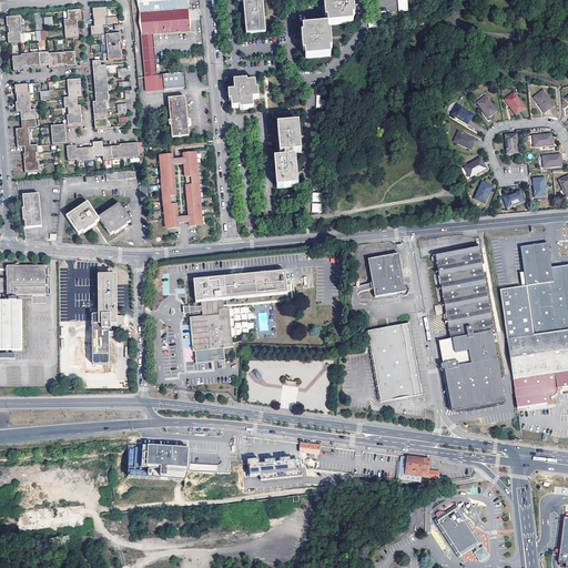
[(139,0),(140,13),(189,9),(188,0),(139,0)]
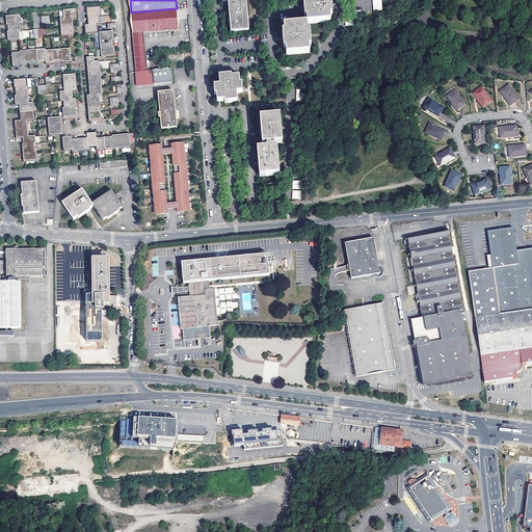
[(239,1),(227,2),(228,18),(230,33),(247,31),(244,0),(239,1)]
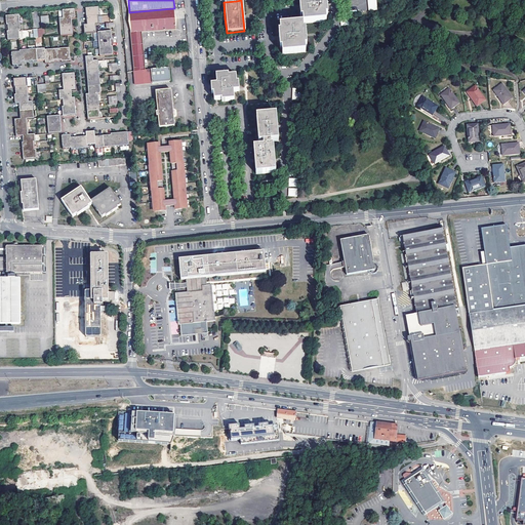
[(326,15),(325,0),(299,0),(299,1),(297,1),(298,7),(300,24),(303,24),(325,22),(325,15),(326,15)]
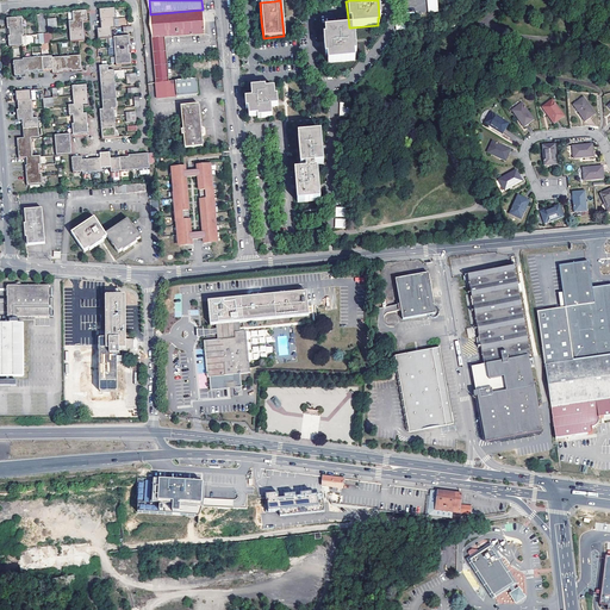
[(435,0),(425,0),(427,13),(436,13),(435,0)]
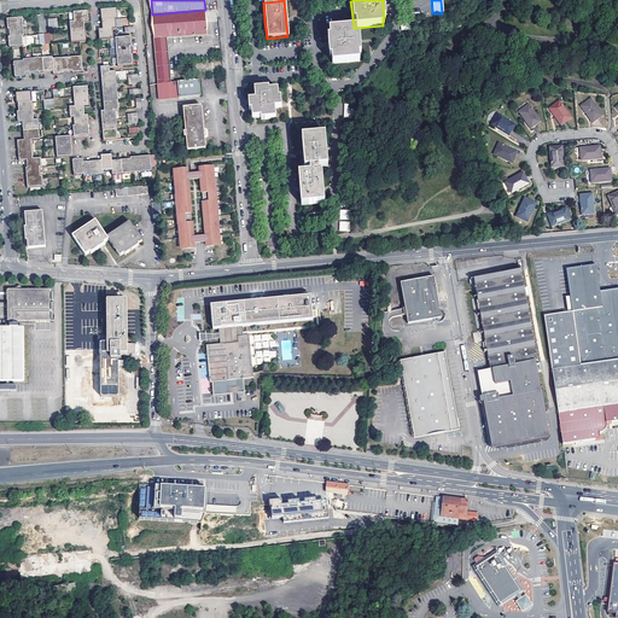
[(101,21),(116,19),(117,19),(116,9),(100,11),(101,18),(101,21)]
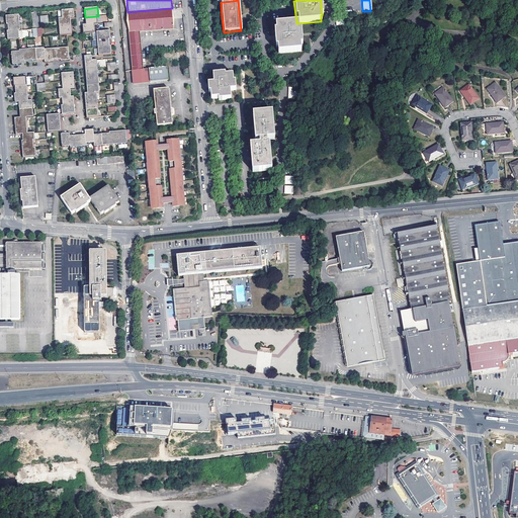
[(131,37),(133,71),(143,70),(140,32),(174,29),(172,8),(127,12),(131,37)]
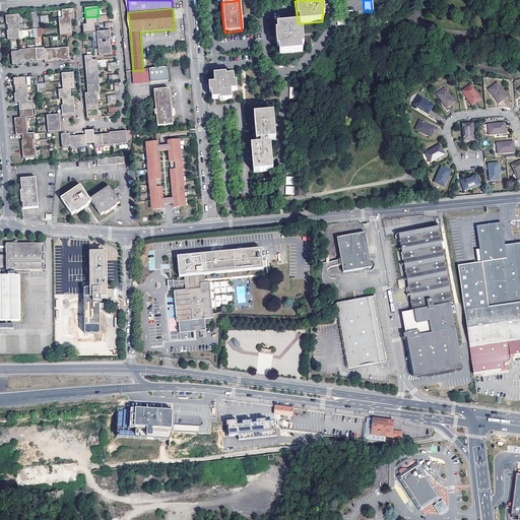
[(62,10),(62,19),(70,18),(74,18),(73,11),(73,10),(62,10)]
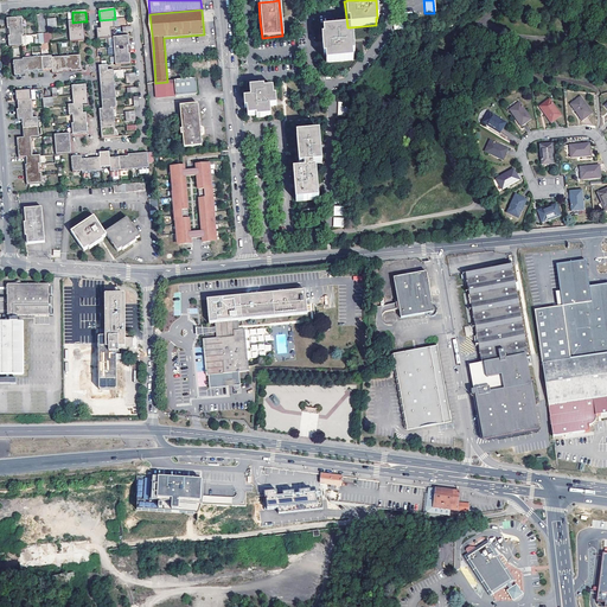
[(7,29),(23,27),(23,18),(6,19),(7,27),(7,29)]
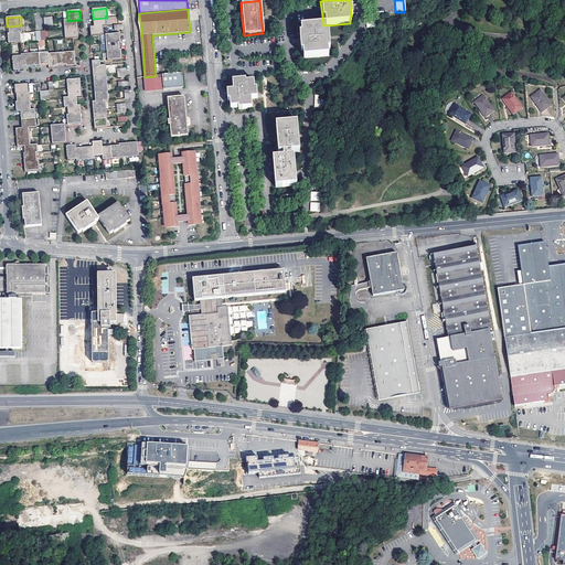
[(93,25),(93,27),(103,27),(106,27),(106,18),(93,19),(93,25)]
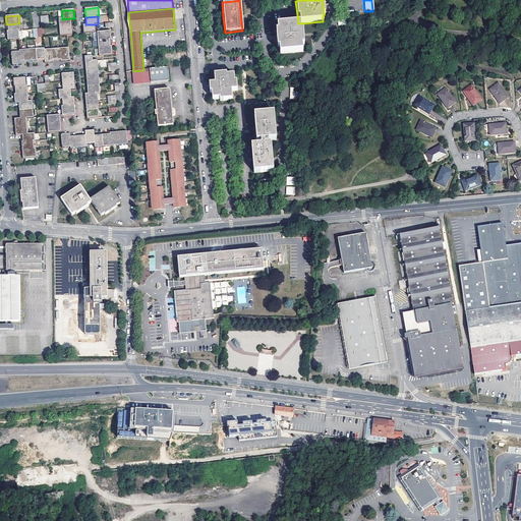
[(59,19),(60,27),(71,26),(70,20),(70,18),(62,19),(59,19)]
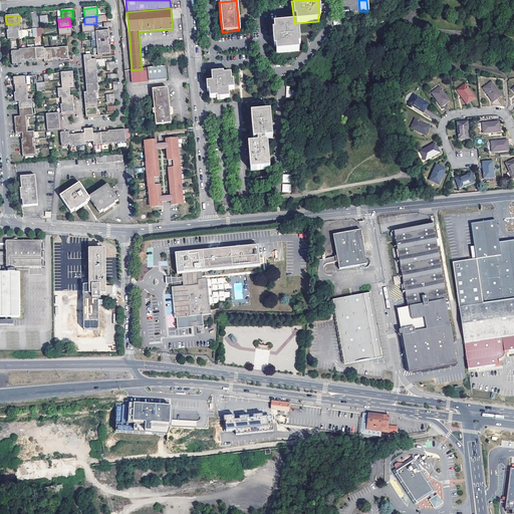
[(332,26),(340,25),(340,18),(332,18),(332,26)]
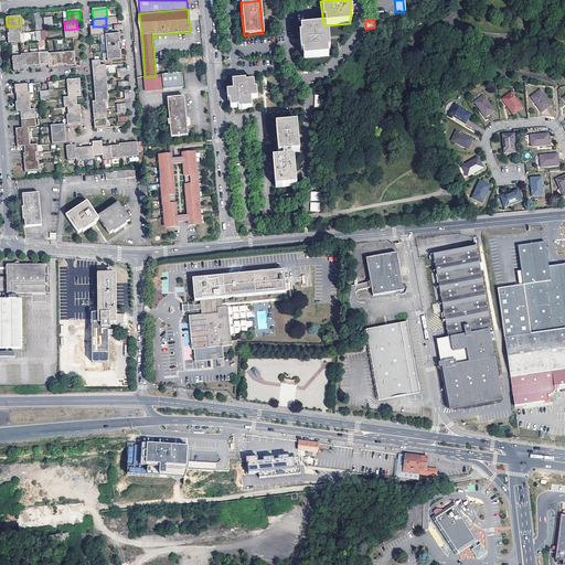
[(323,25),(300,28),(300,34),(298,34),(299,41),(300,52),(302,52),(302,59),(328,56),(328,50),(329,50),(328,32),(326,32),(326,25),(323,25)]
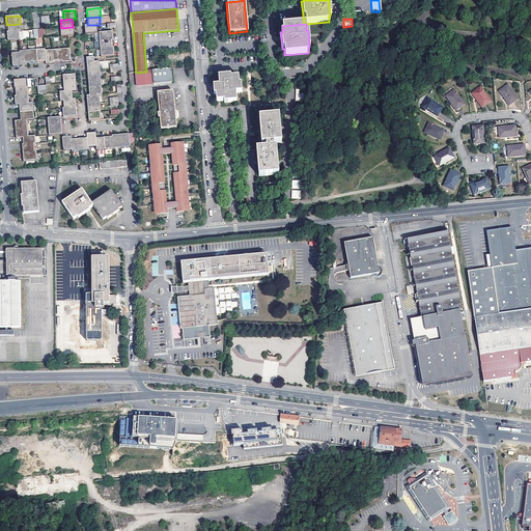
[(85,34),(86,33),(98,33),(96,25),(87,25),(85,26),(85,32),(85,34)]
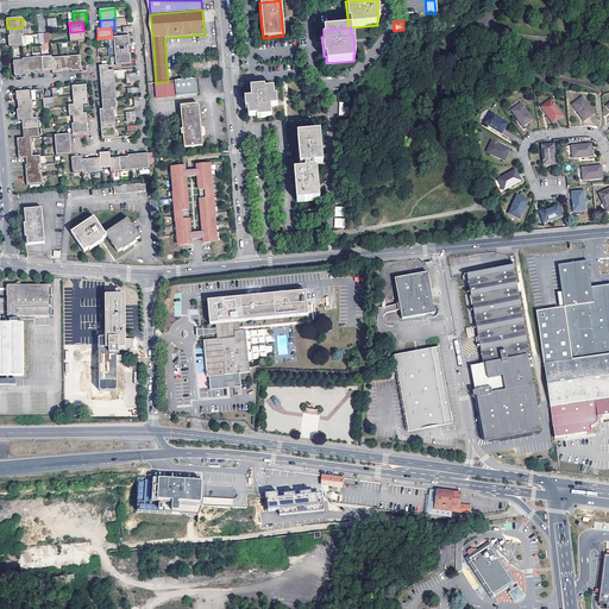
[(70,32),(70,42),(85,41),(83,33),(83,31),(70,32)]
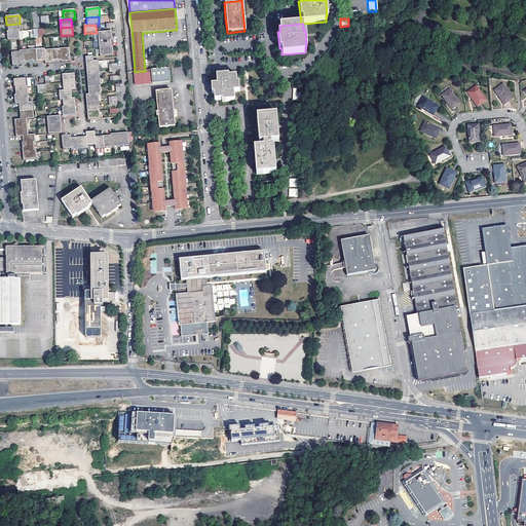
[(7,40),(23,39),(23,31),(21,31),(20,31),(7,32),(7,39),(7,40)]
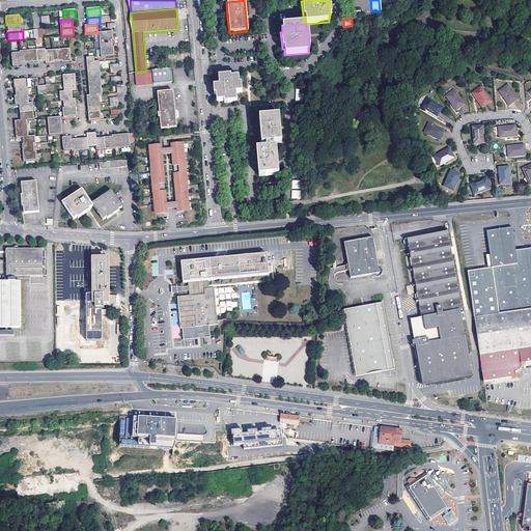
[(100,42),(113,40),(112,33),(112,32),(99,33),(100,42)]
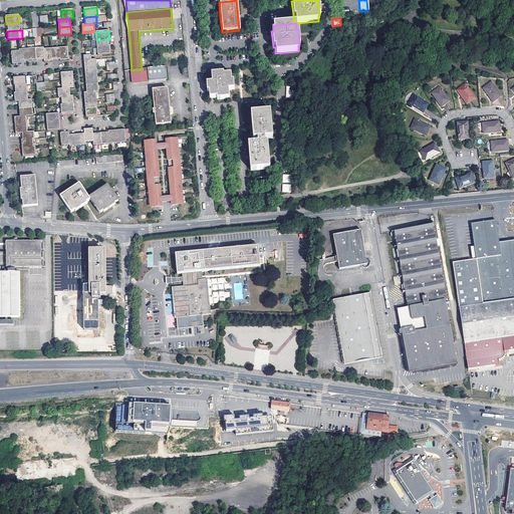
[(96,40),(96,47),(109,46),(109,40),(109,39),(96,40)]
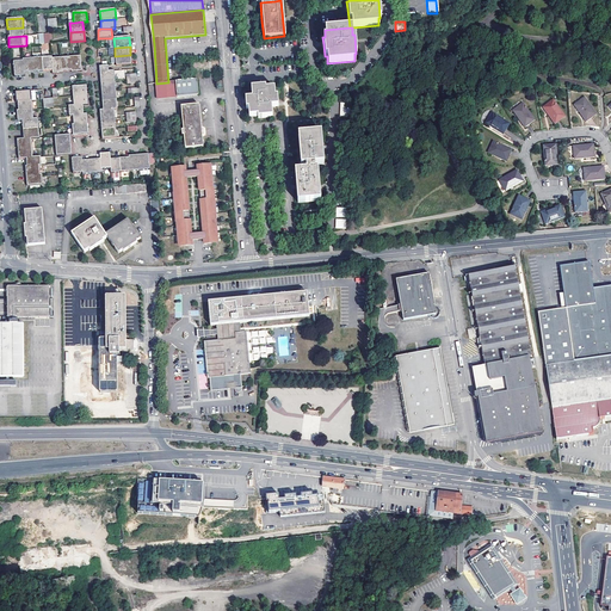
[(115,56),(116,66),(131,65),(131,56),(130,55),(115,56)]
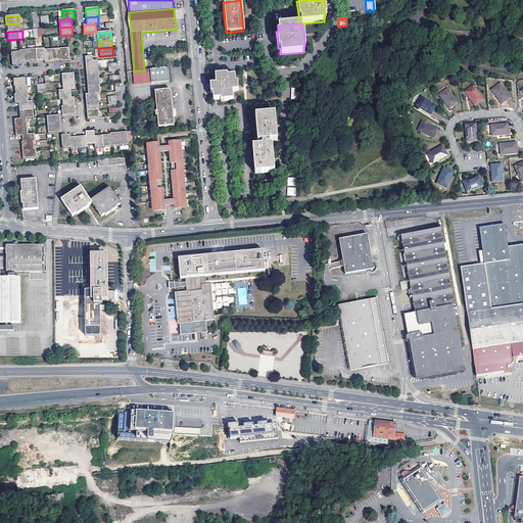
[(68,48),(60,49),(61,60),(61,62),(67,61),(69,61),(68,48)]
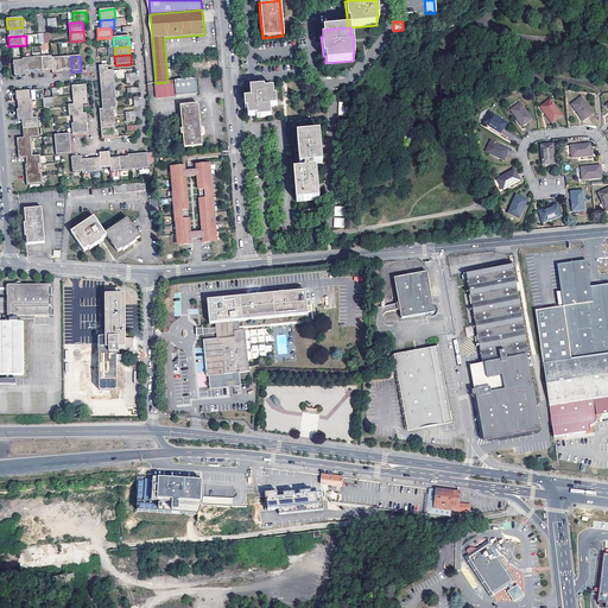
[(42,57),(32,58),(33,71),(42,71),(43,71),(42,57)]
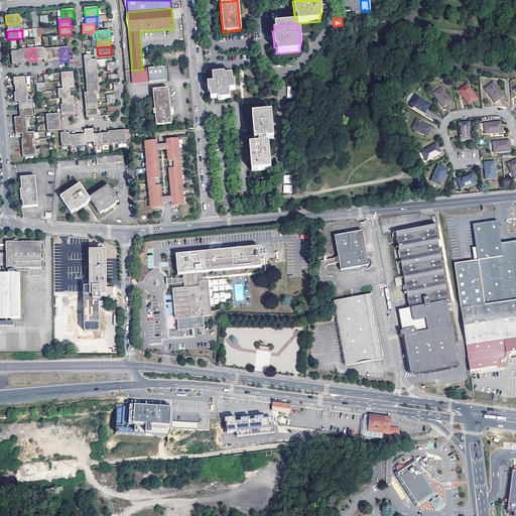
[(35,48),(36,60),(42,59),(44,59),(43,49),(43,48),(35,48)]
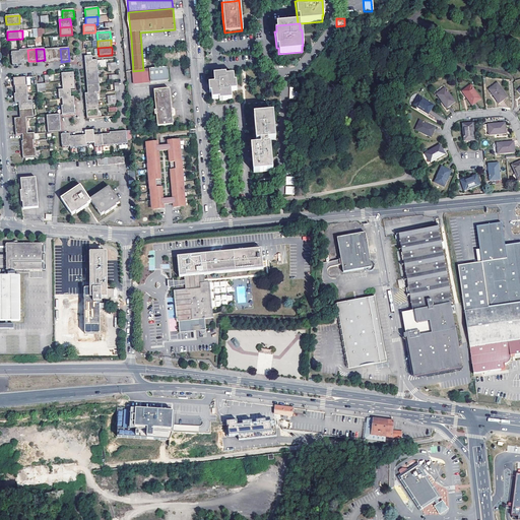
[(52,49),(44,50),(45,60),(45,63),(51,62),(53,62),(53,61),(52,49)]
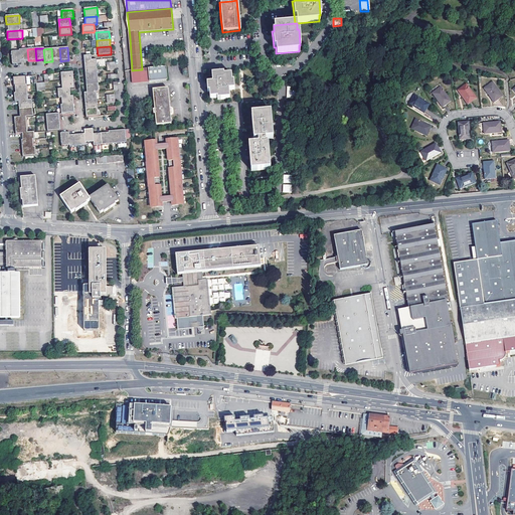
[(51,48),(52,60),(58,59),(60,59),(59,48),(51,48)]
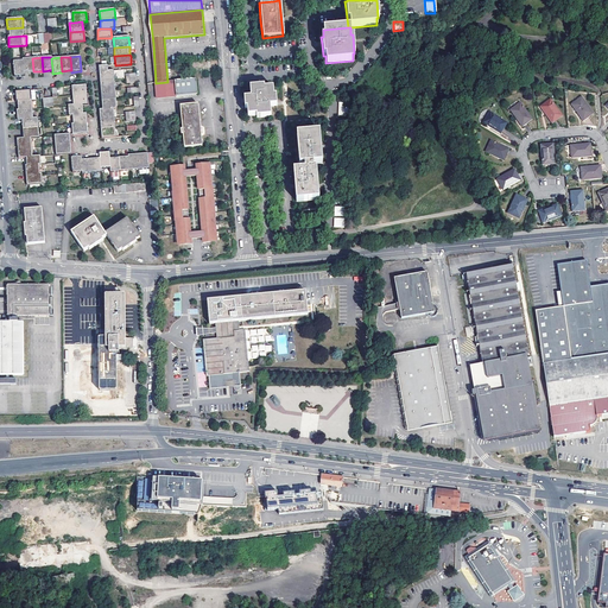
[(24,61),(24,73),(32,71),(33,71),(32,58),(24,59),(24,61)]
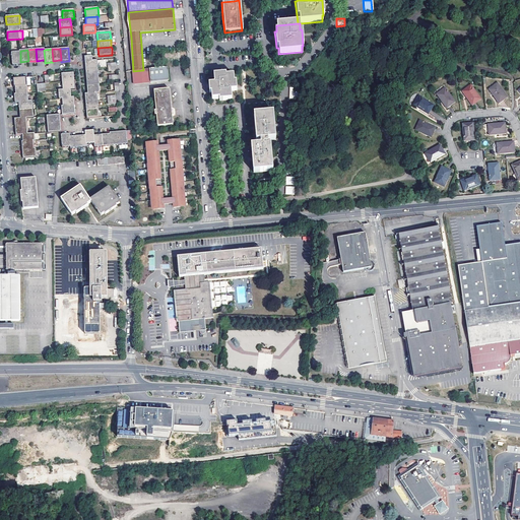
[(20,52),(11,53),(12,65),(19,65),(21,65),(20,62),(20,52)]
